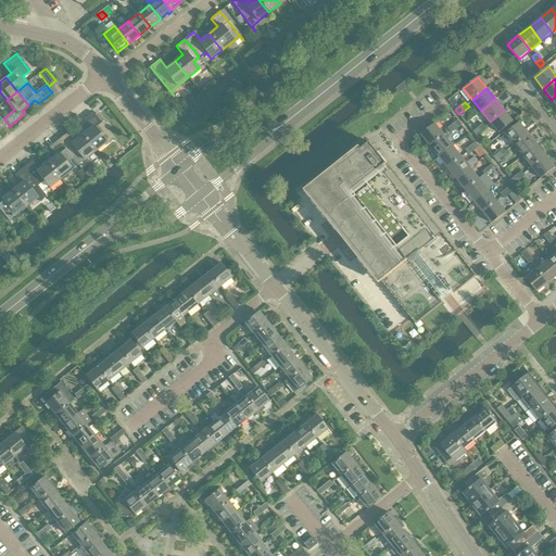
[(504,111),(490,122),(498,134),(514,122),(504,111)]
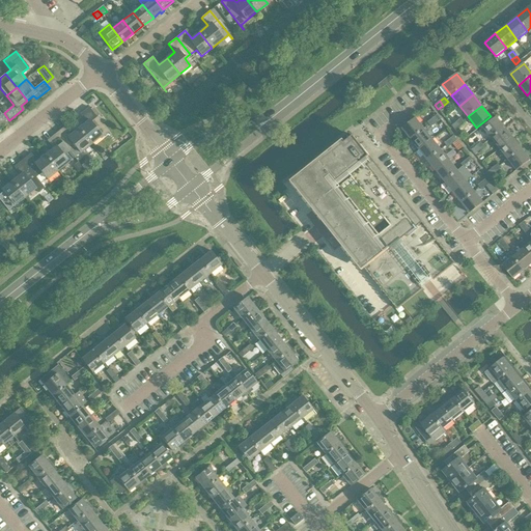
[(86,122),(78,129),(90,144),(107,132),(110,136),(111,135),(88,108),(80,114),(86,122)]
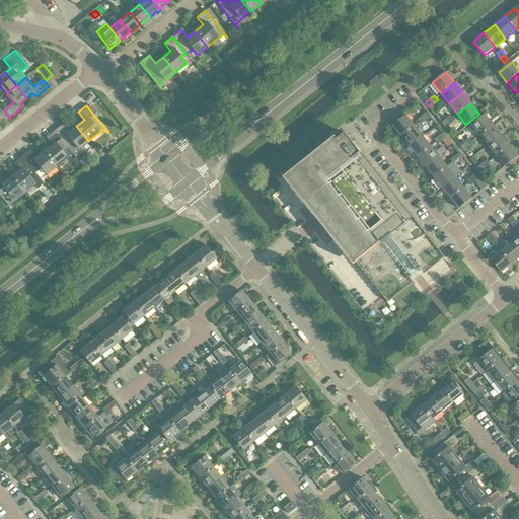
[(2,112),(0,113),(0,123),(8,117),(4,110),(2,112)]
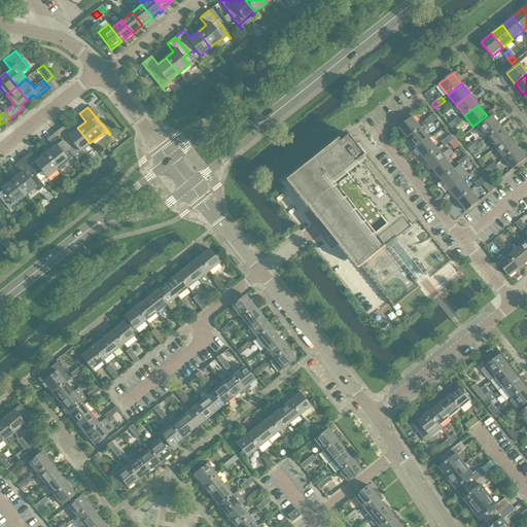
[(433,114),(429,117),(432,123),(437,118),(433,114)]
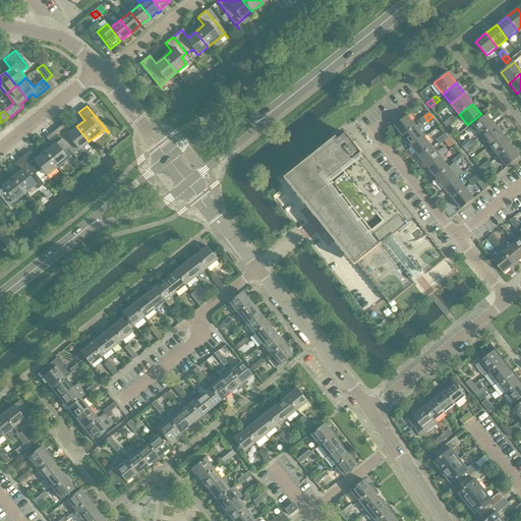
[(394,126),(403,136),(416,126),(408,115),(394,126)]
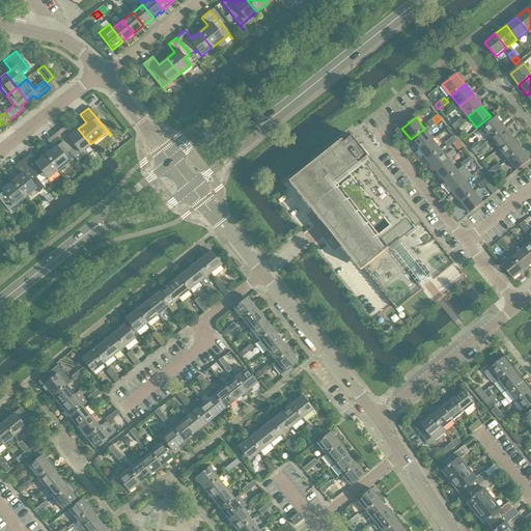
[(482,129),(491,139),(505,128),(496,117),(482,129)]
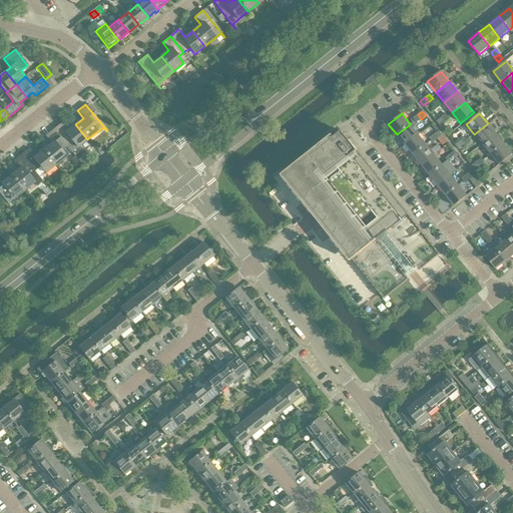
[(421,119),(418,114),(413,118),(417,122),(421,119)]
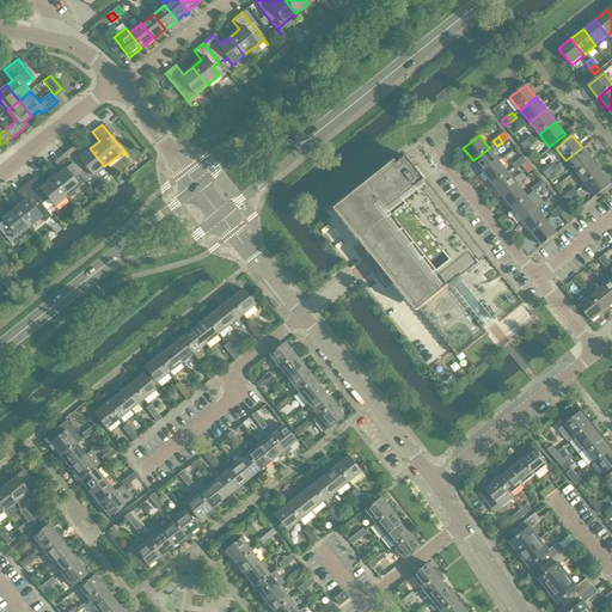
[(532,136),(526,141),(530,146),(536,141),(532,136)]
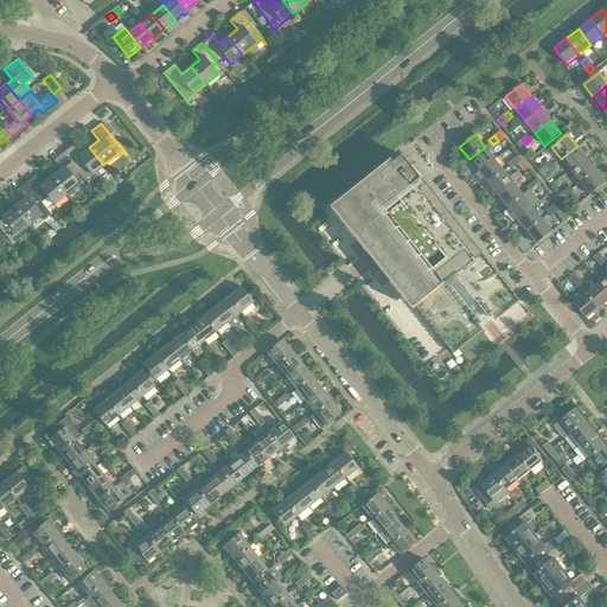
[(525,145),(522,140),(516,144),(521,149),(525,145)]
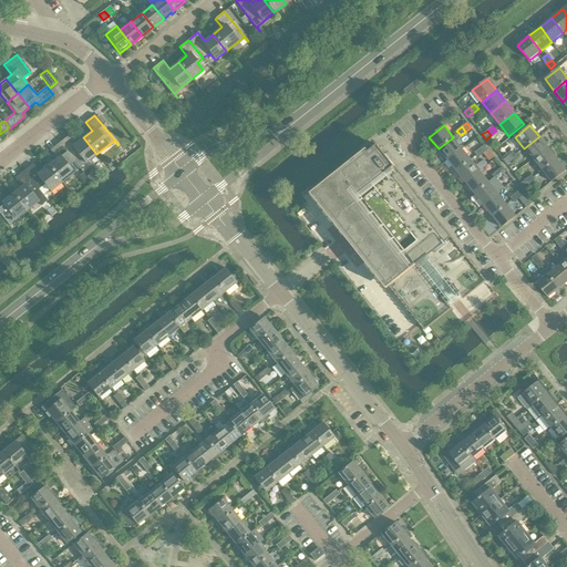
[(75,144),(68,136),(59,143),(73,162),(79,168),(85,164),(96,154),(83,137),(75,144)]
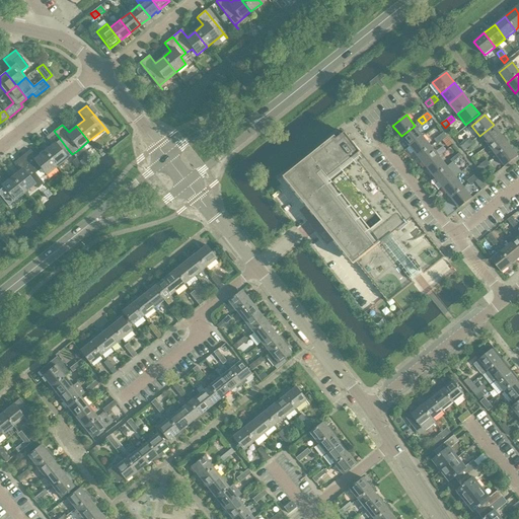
[(479,136),(489,146),(502,135),(494,125),(479,136)]
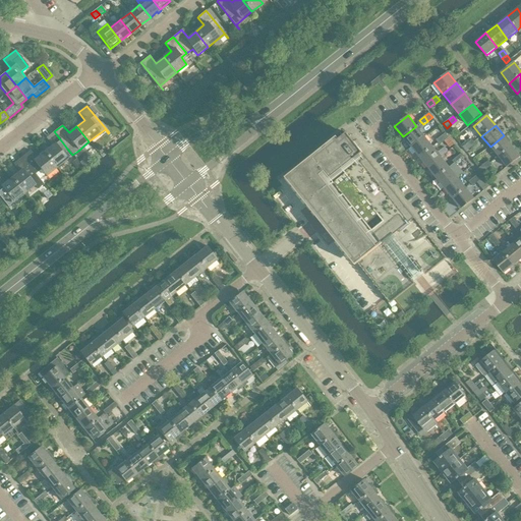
[(403,136),(411,148),(424,136),(416,126),(403,136)]
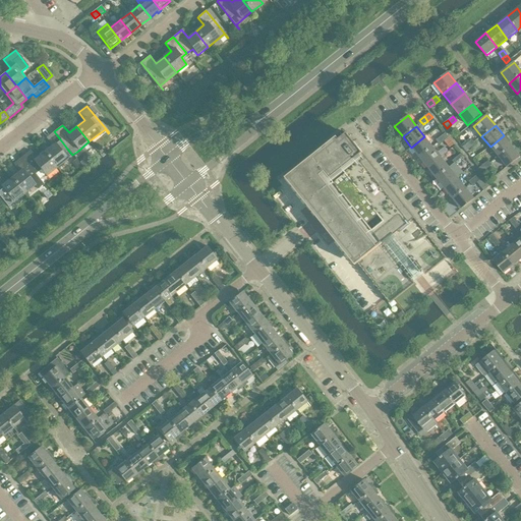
[(52,147),(44,153),(56,168),(72,155),(67,149),(54,131),(46,138),(52,147)]
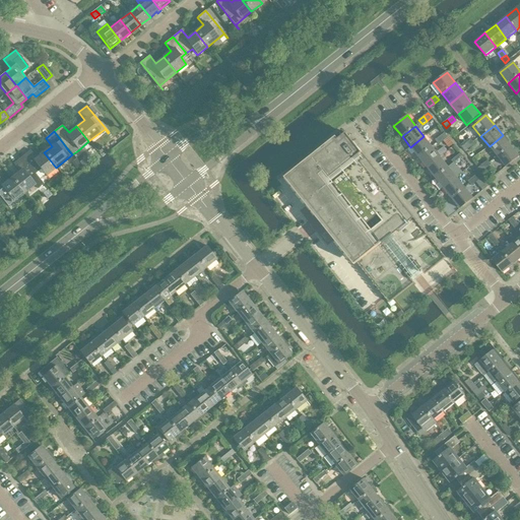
[(285,178),(354,265),(356,263),(380,291),(385,299),(442,254),(413,217),(360,150),(346,133),(338,139),(336,137),(285,178)]
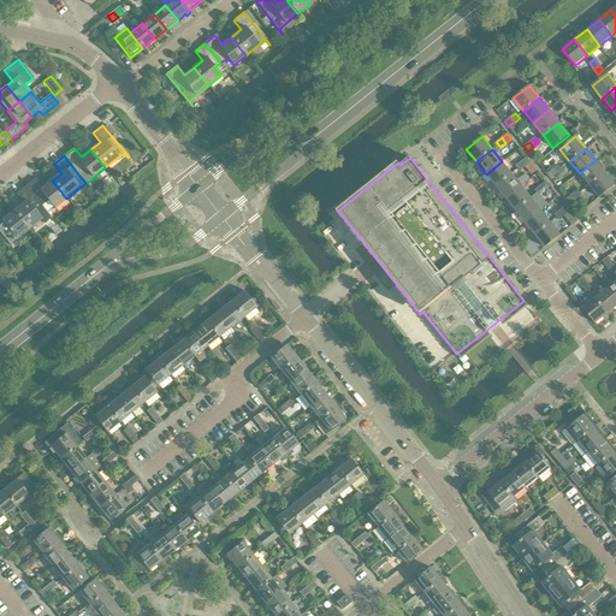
[(527,158),(521,163),(525,167),(531,163),(527,158)]
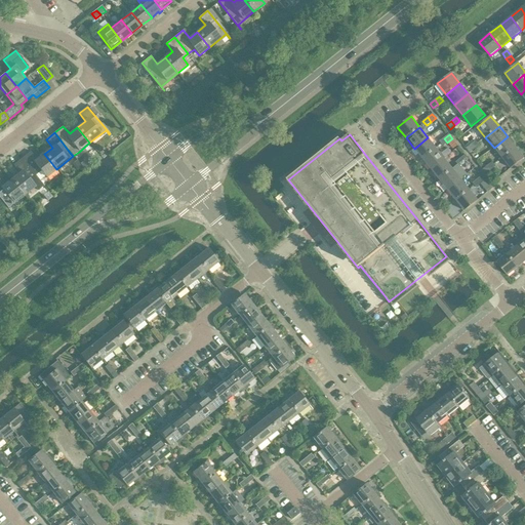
[(494,148),(502,158),(516,148),(508,136),(494,148)]
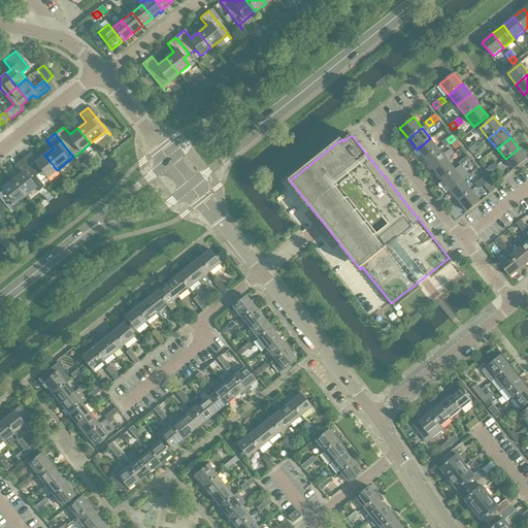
[(417,150),(425,160),(438,149),(430,138),(417,150)]
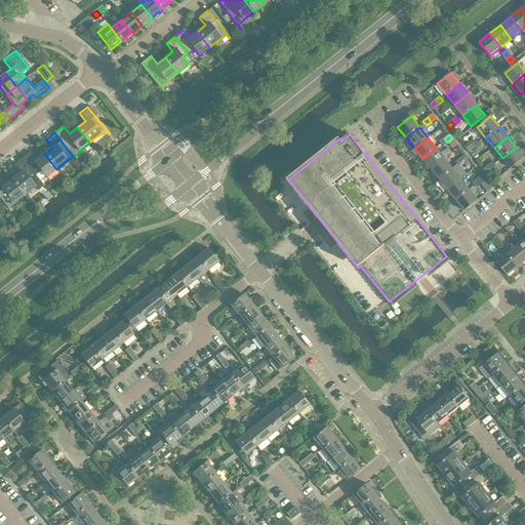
[(447,143),(444,138),(439,142),(443,147),(447,143)]
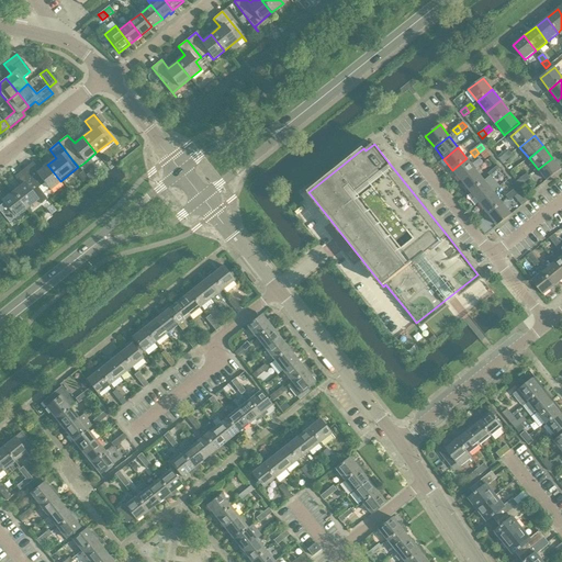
[(509,152),(504,156),(508,160),(513,156),(509,152)]
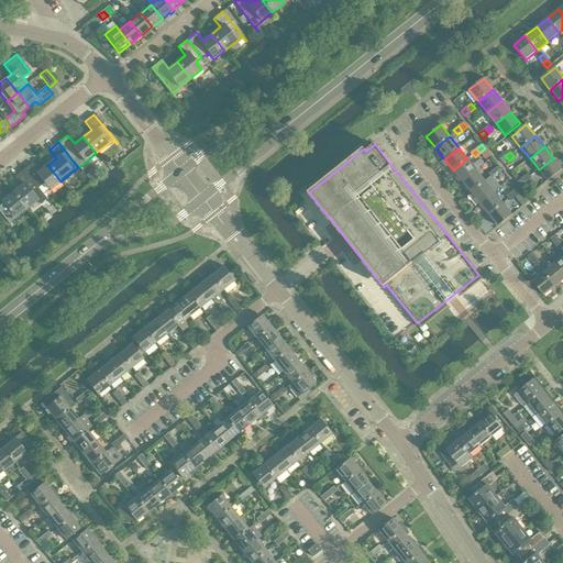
[(509,161),(505,156),(499,159),(504,165),(509,161)]
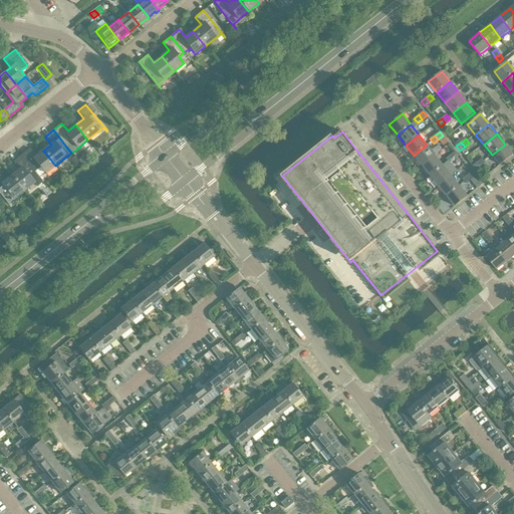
[(414,156),(422,166),(435,155),(427,145),(414,156)]
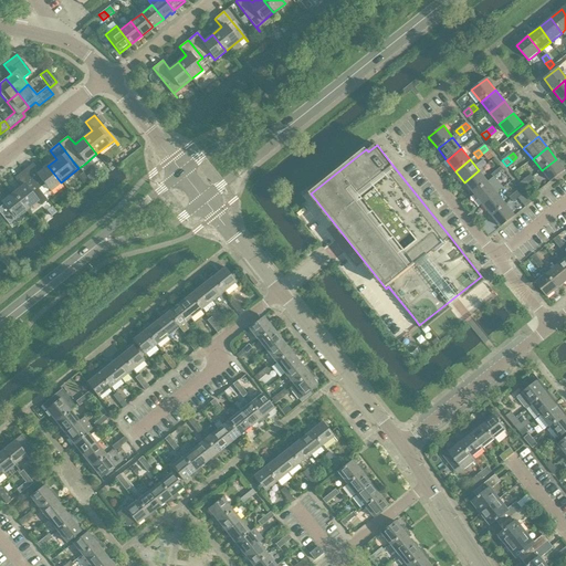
[(556,159),(542,170),(551,182),(565,170),(556,159)]
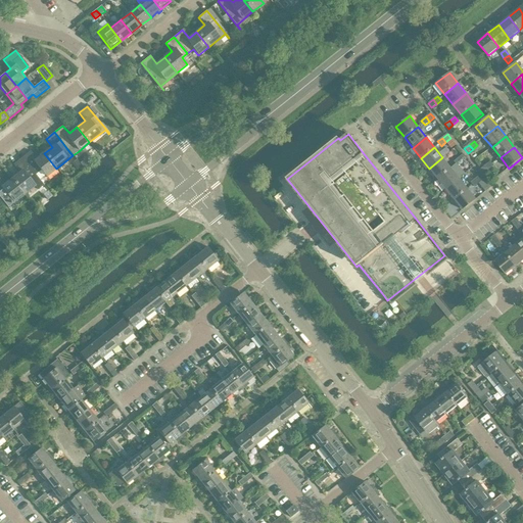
[(30,151),(21,158),(36,175),(41,171),(46,177),(56,169),(44,153),(37,159),(30,151)]
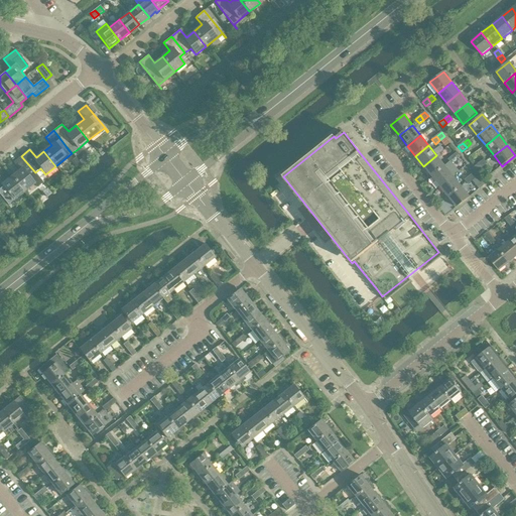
[(458,152),(453,156),(457,160),(461,156),(458,152)]
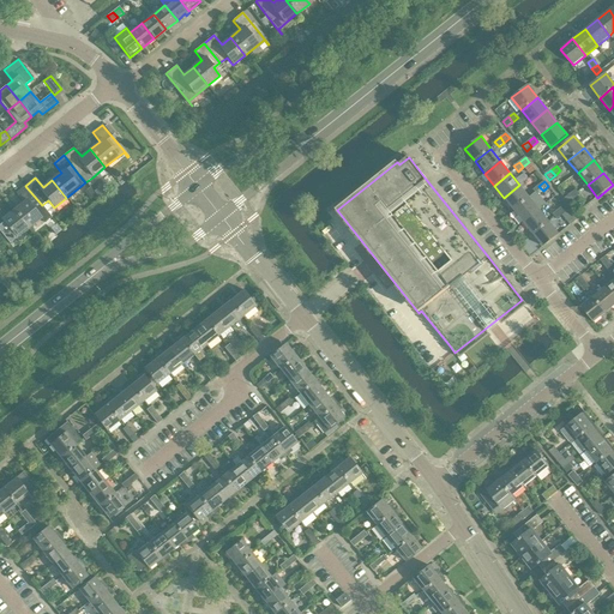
[(504,198),(513,210),(530,198),(519,185),(504,198)]
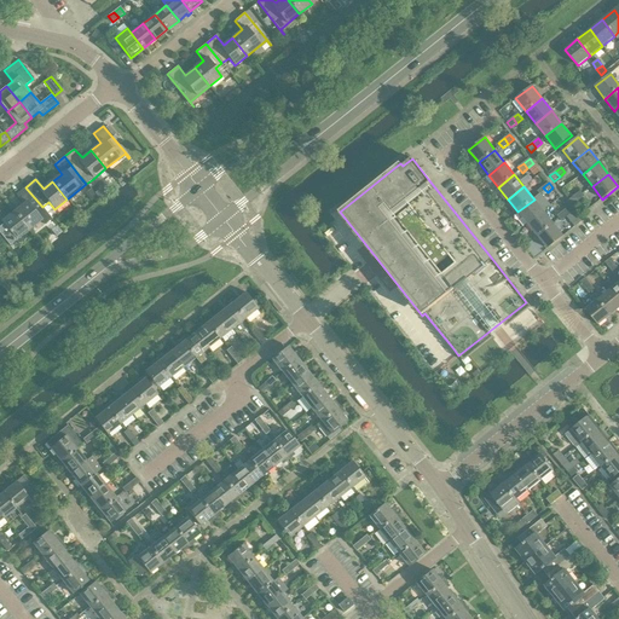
[(23,204),(15,212),(29,230),(41,220),(45,225),(52,219),(42,207),(25,187),(16,195),(23,204)]
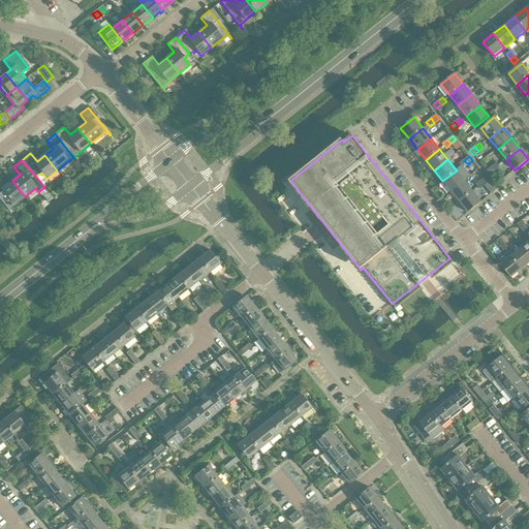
[(468,164),(464,160),(460,164),(463,168),(468,164)]
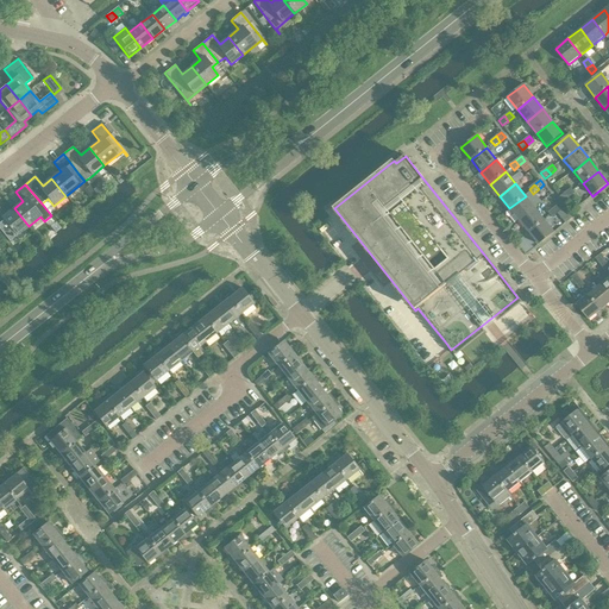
[(571,188),(565,193),(570,198),(575,194),(571,188)]
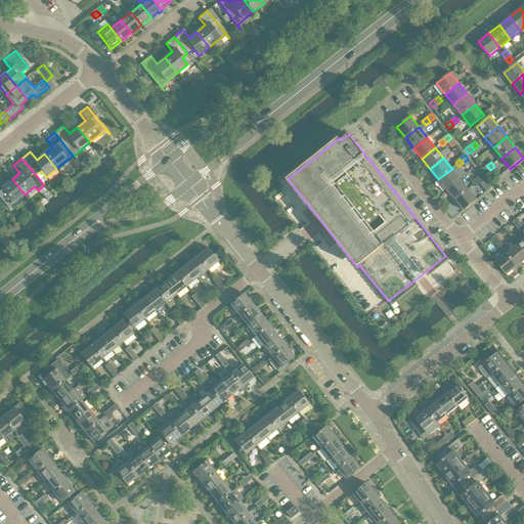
[(490,170),(486,166),(482,170),(485,174),(490,170)]
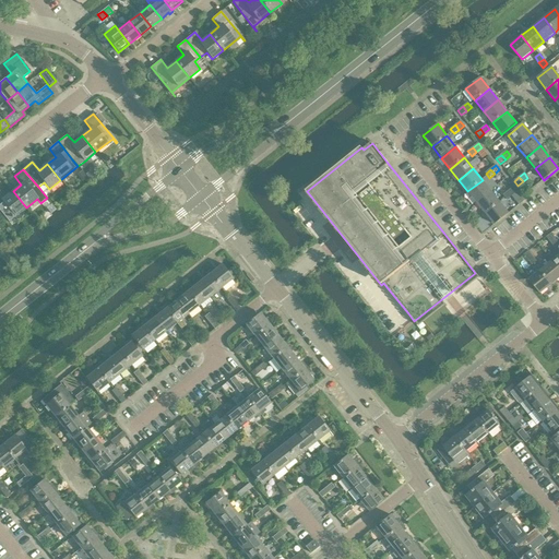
[(467,191),(476,202),(491,191),(483,180),(467,191)]
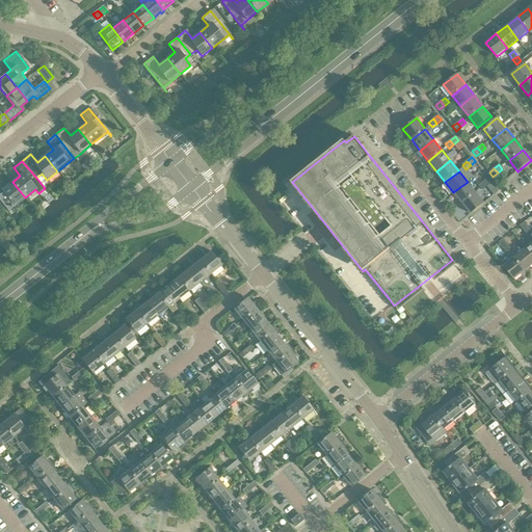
[(488,179),(483,182),(487,187),(493,183),(488,179)]
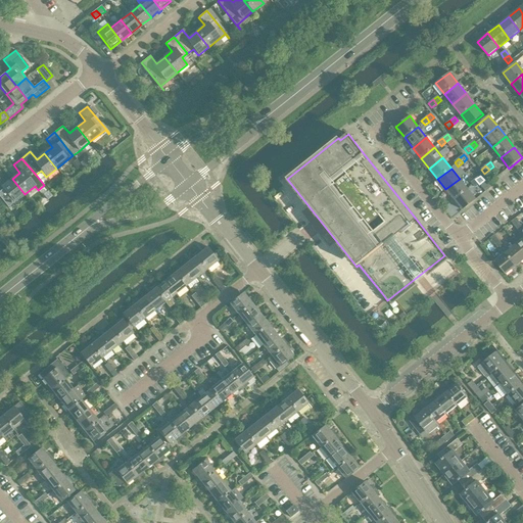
[(25,194),(12,179),(4,185),(0,180),(0,197),(11,211),(8,207),(25,194)]
